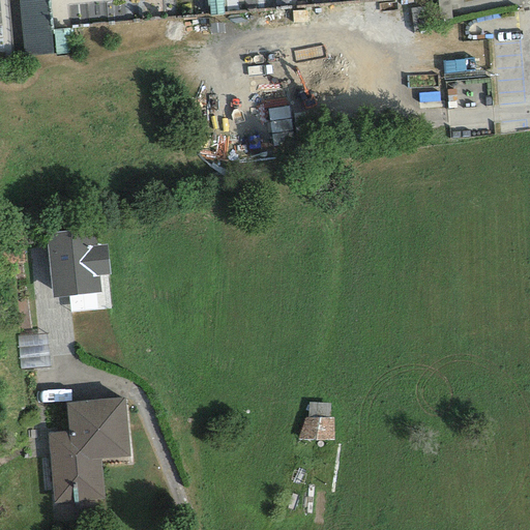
[(48,0),(19,0),(21,52),(51,50),(48,0)]
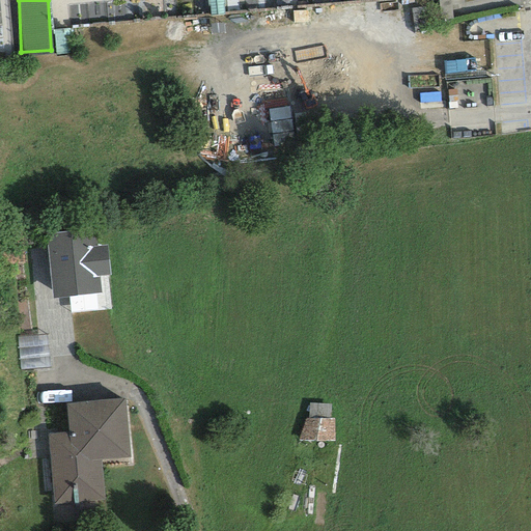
[(94,228),(45,234),(52,299),(102,292),(100,277),(110,276),(107,245),(96,246),(94,228)]
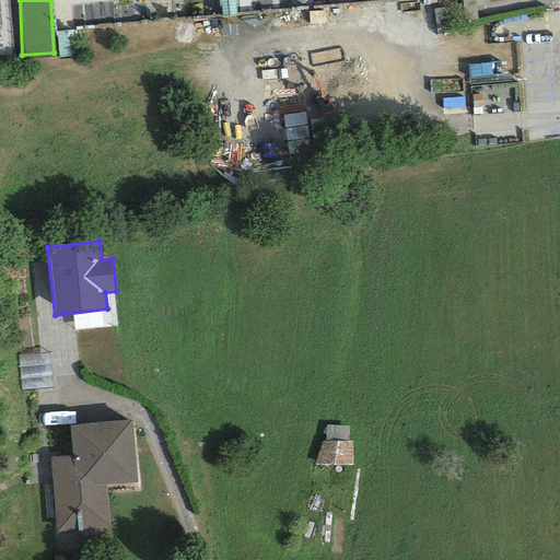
[(20,392),(51,388),(49,353),(18,357),(20,392)]
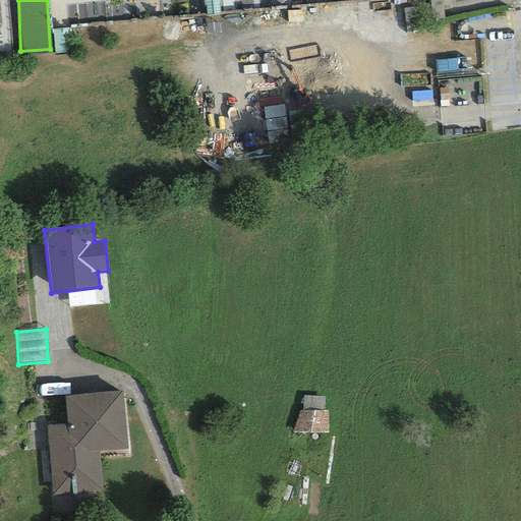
[(126,449),(122,391),(64,396),(66,425),(47,426),(53,495),(102,490),(99,451),(126,449)]
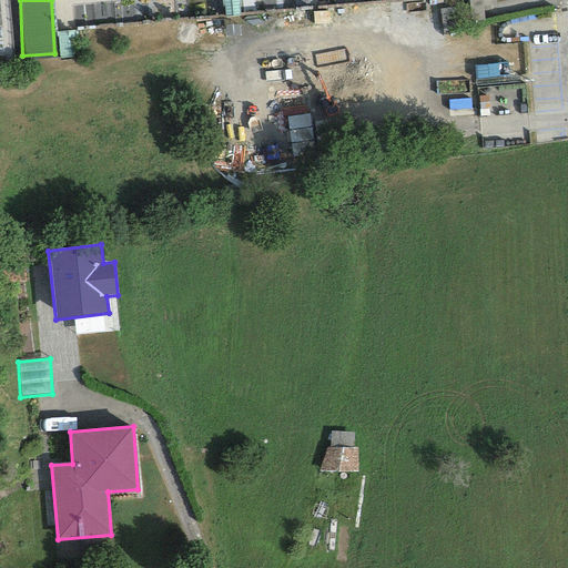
[(356,465),(355,444),(324,446),(325,467),(356,465)]
